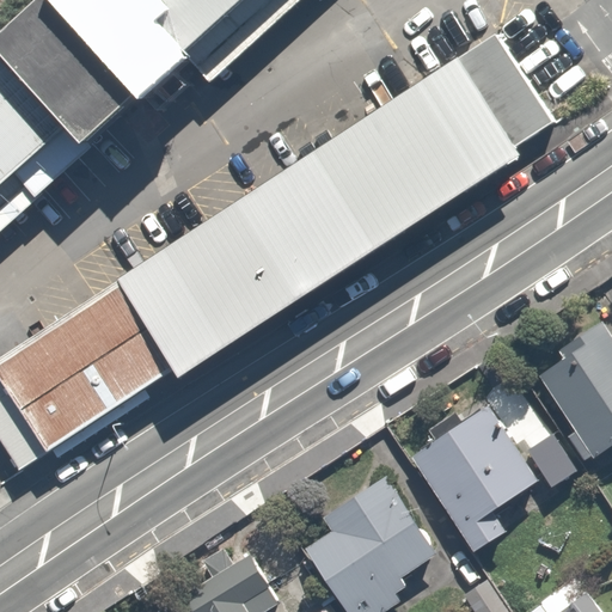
[(167,8),(159,0),(35,0),(0,31),(0,54),(65,128),(78,142),(133,95),(136,99),(187,56),(183,53),(154,20),(167,8)]
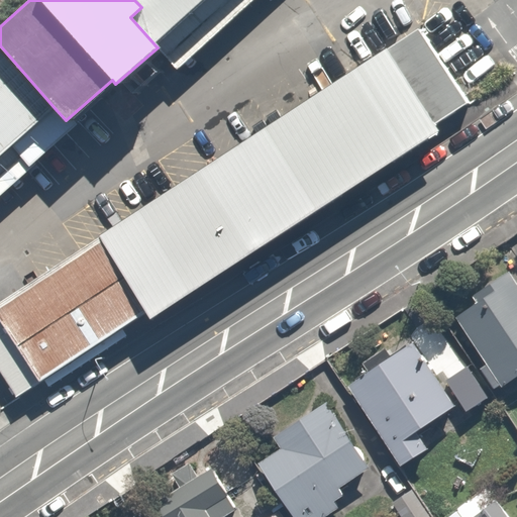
[(134,0),(141,7),(130,17),(154,44),(202,0),(134,0)]
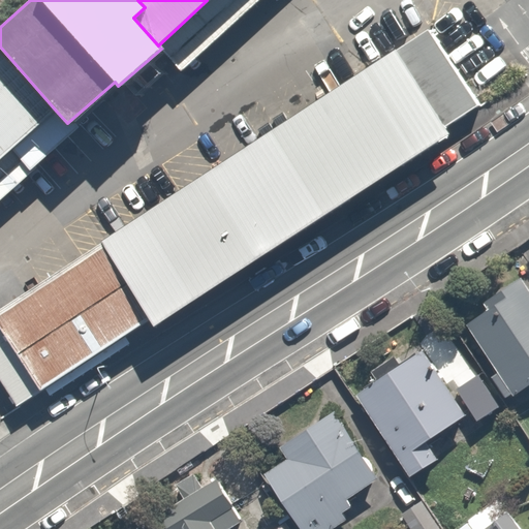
[(428,32),(0,311),(0,377),(17,403),(147,318),(153,328),(447,134),(442,127),(476,105),(428,32)]
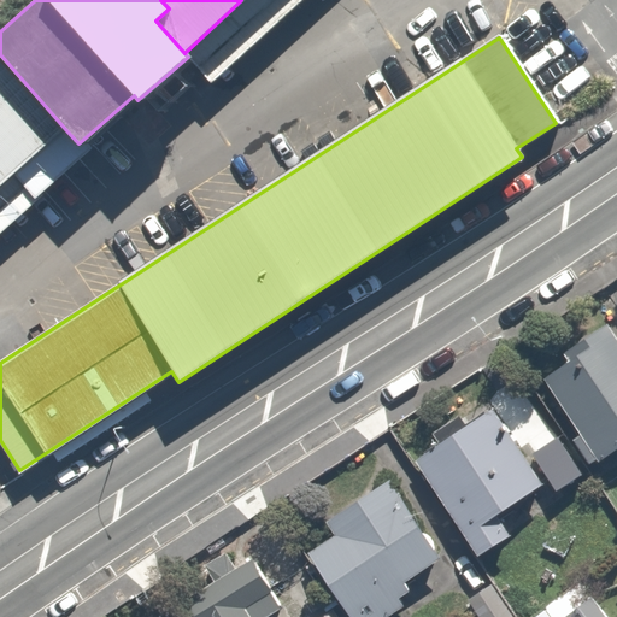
[(0,54),(0,186),(65,129),(0,54)]
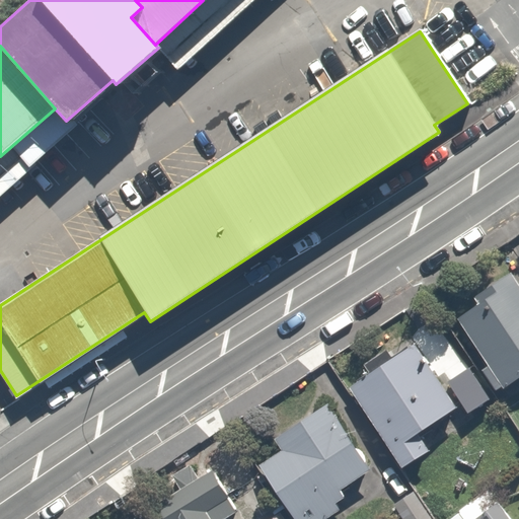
[(518,288),(509,275),(456,314),(490,359),(480,366),(499,390),(518,374),(518,288)]
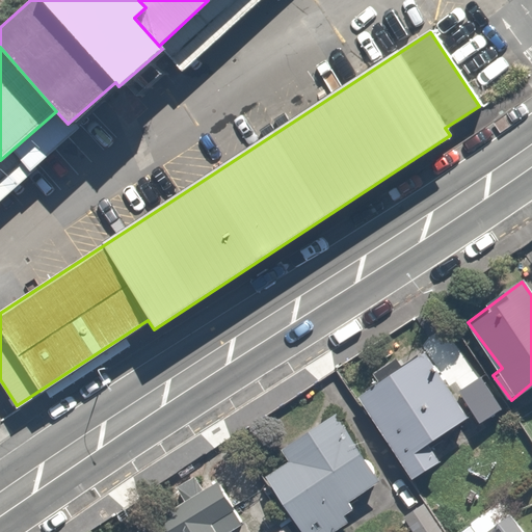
[(423,348),(356,391),(413,479),(439,462),(426,443),(467,417),(423,348)]
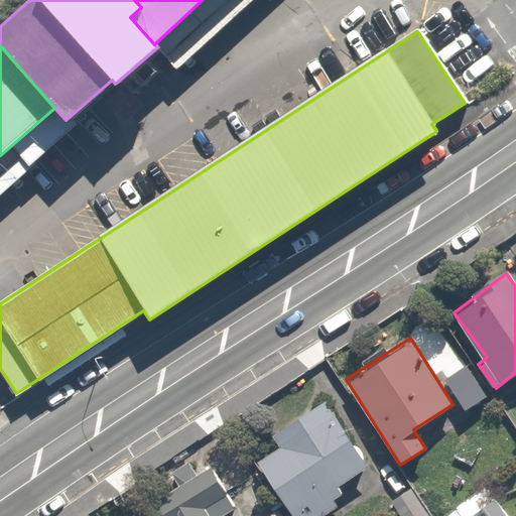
[(468,359),(444,375),(466,405),(489,389),(468,359)]
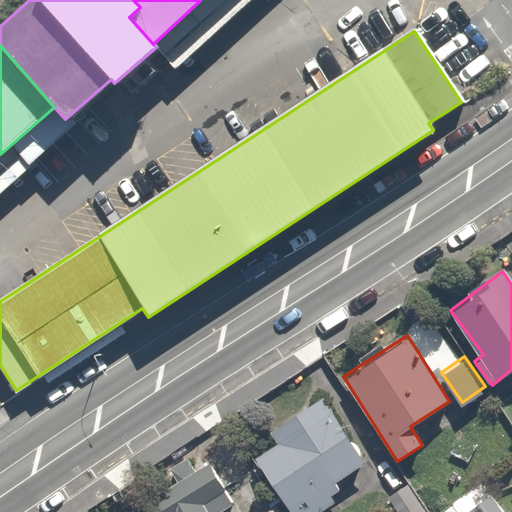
[(278,438),(256,452),(294,511),(314,511),(339,496),(331,483),(373,456),(330,387),(270,425),(278,438)]
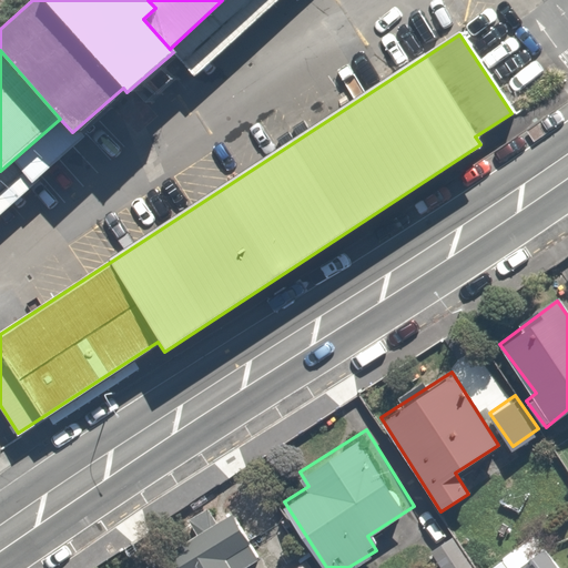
[(243,567),(262,557),(237,515),(175,551),(185,567),(243,567)]
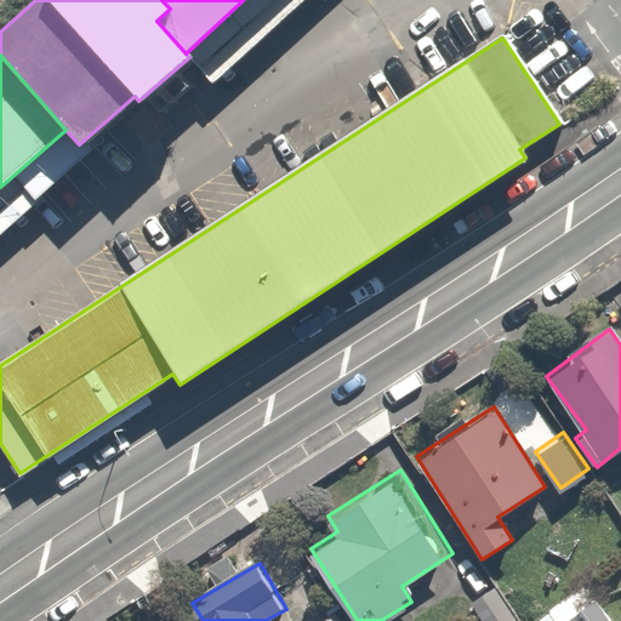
[(516,620),(495,588),(471,603),(482,620),(516,620)]
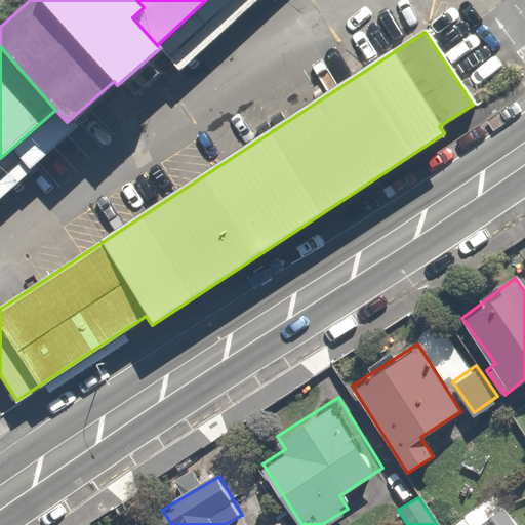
[(515,524),(503,509),(481,524),(515,524)]
